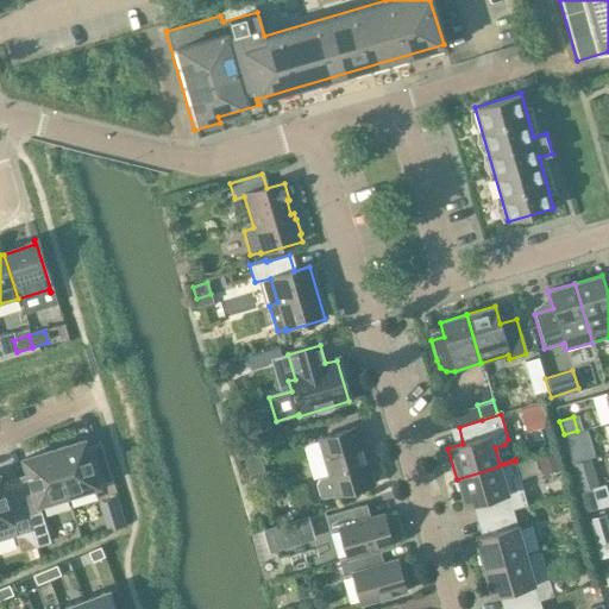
[(357,428),(318,440),(328,476),(319,479),(316,483),(320,496),(325,498),(334,496),(334,497),(372,487),(360,447),(362,446),(357,428)]
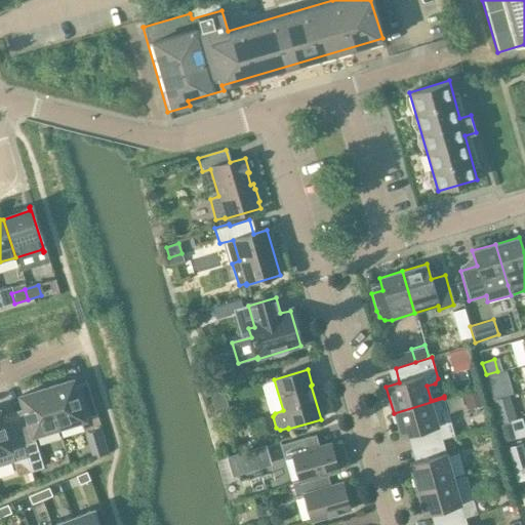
[(70,381),(44,390),(56,429),(82,420),(82,419),(95,416),(86,389),(74,393),(70,381)]
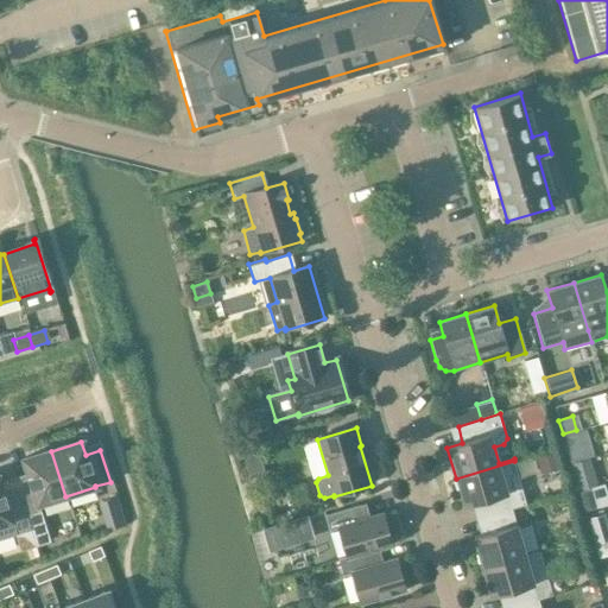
[(37,506),(65,496),(51,451),(21,460),(27,481),(14,486),(24,518),(39,513),(37,506)]
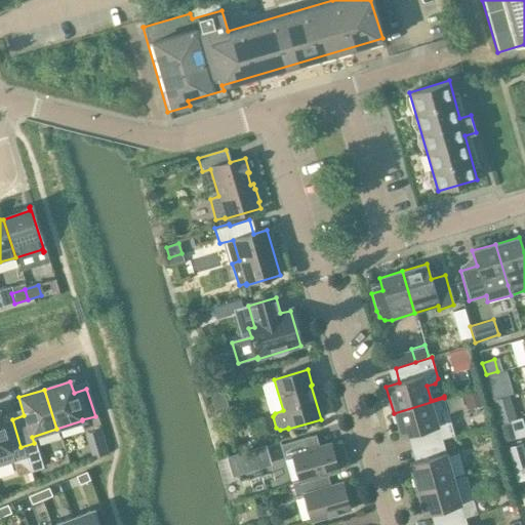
[(493,401),(496,411),(511,406),(508,397),(493,401)]
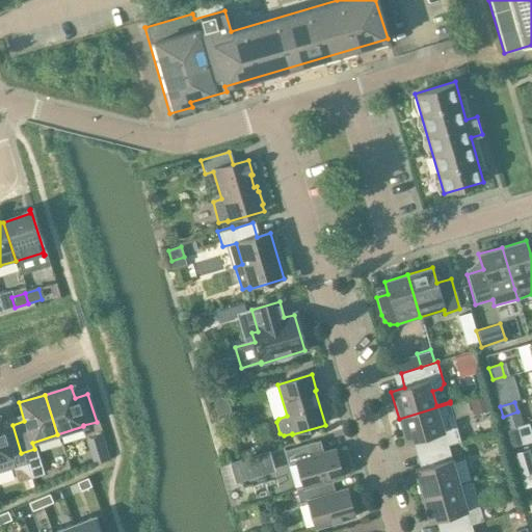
[(418,440),(422,455),(448,447),(447,444),(460,441),(450,403),(399,419),(406,444),(418,440)]
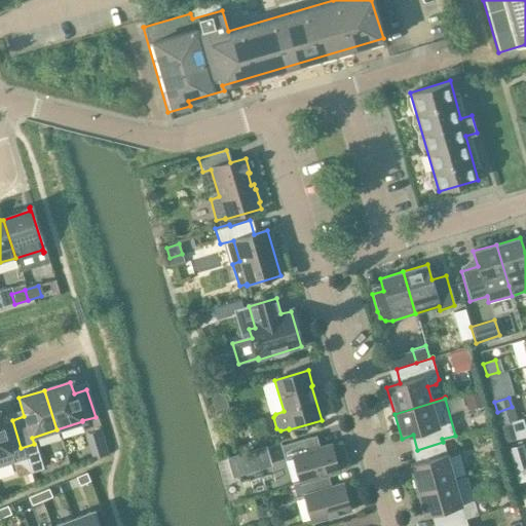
[(501,425),(504,436),(506,443),(525,437),(525,429),(523,419),(501,425)]
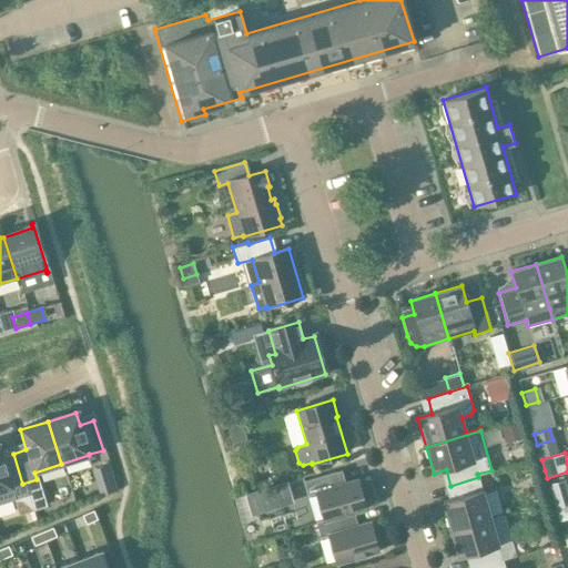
[(0,455),(0,505),(27,497),(22,484),(13,454),(0,457),(0,455)]
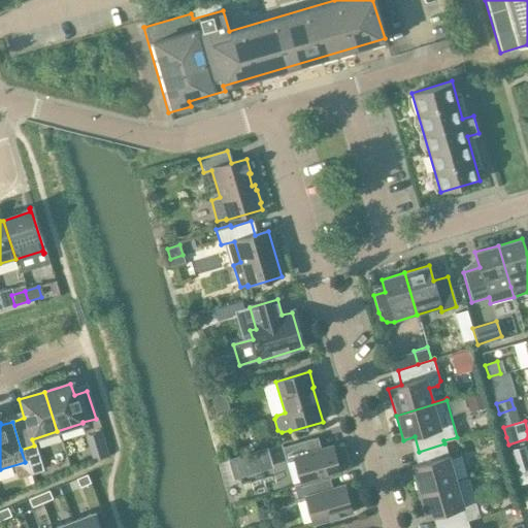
[(100,432),(89,435),(92,448),(104,443),(100,432)]
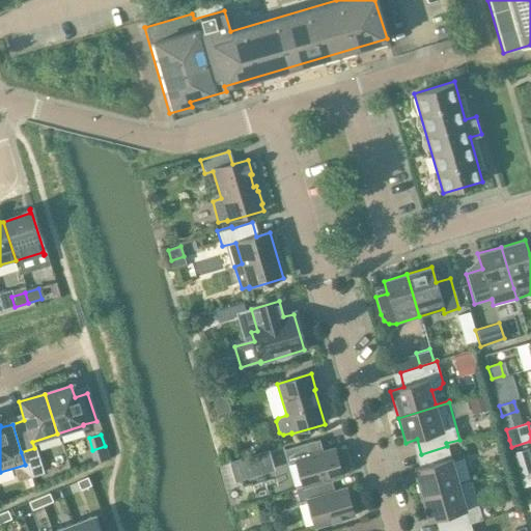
[(287,464),(295,460),(302,485),(296,487),(296,490),(303,487),(303,488),(324,482),(325,482),(341,477),(333,449),(316,454),(312,441),(283,449),(287,464)]
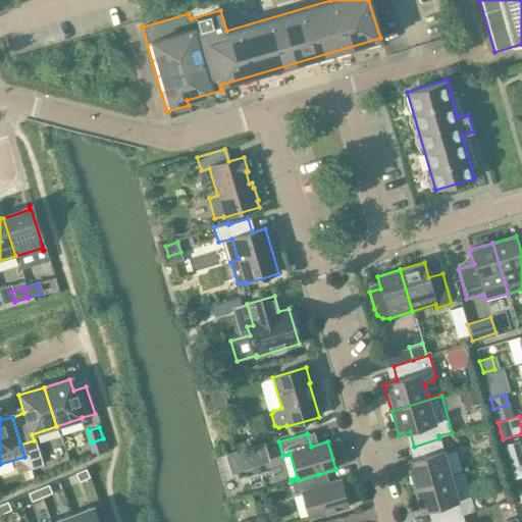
[(406,463),(414,488),(452,477),(444,452),(442,452),(439,438),(414,447),(418,459),(406,463)]
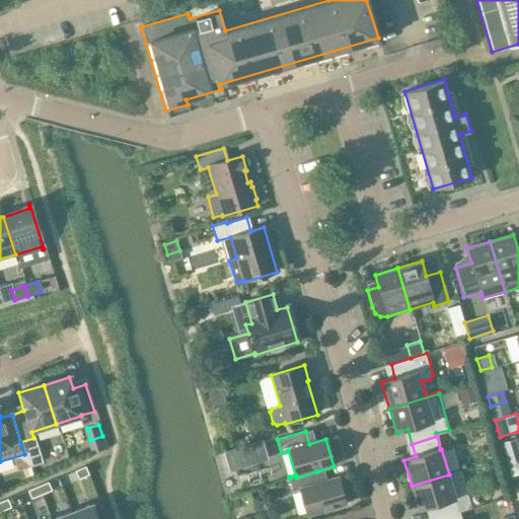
[(502,443),(504,453),(518,449),(516,439),(502,443)]
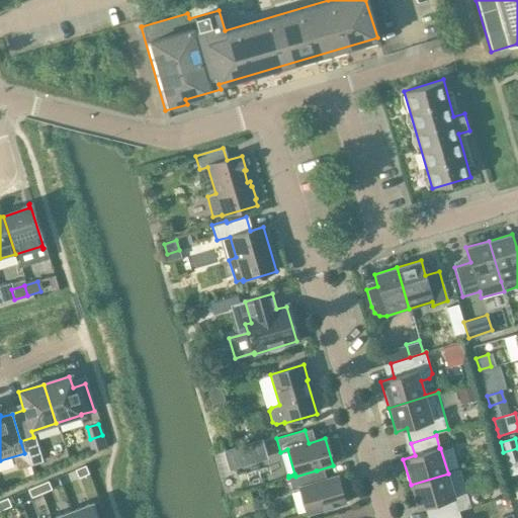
[(517,462),(507,465),(510,476),(517,472),(517,462)]
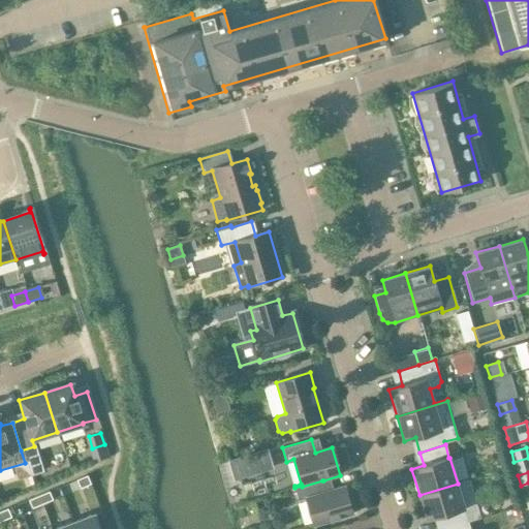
[(88,474),(78,479),(81,488),(91,484),(88,474)]
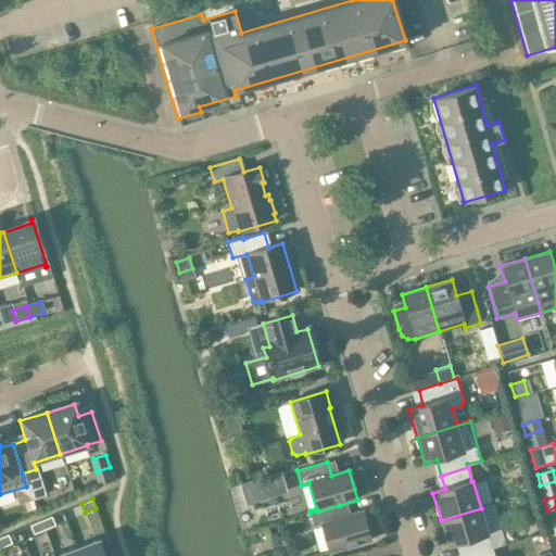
[(339,505),(317,512),(317,510),(310,513),(314,527),(321,525),(329,553),(369,541),(361,513),(344,517),(340,505),(339,505)]
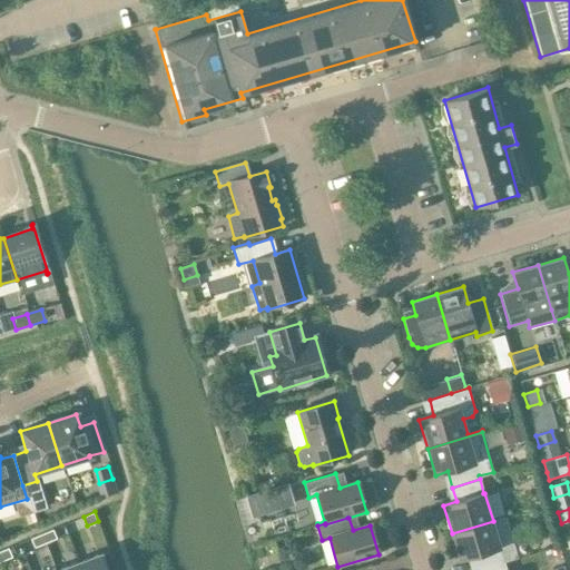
[(507,518),(493,521),(452,533),(460,560),(473,557),(477,569),(484,569),(505,564),(501,549),(514,546),(507,518)]
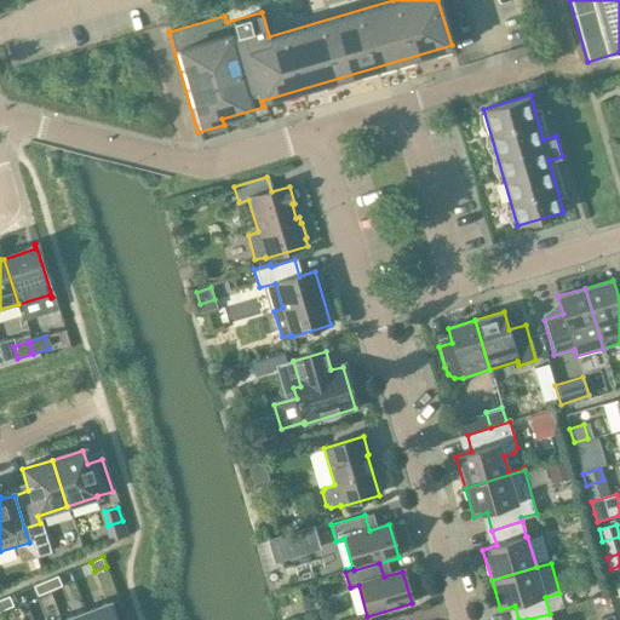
[(46,580),(50,590),(62,585),(58,575),(46,580)]
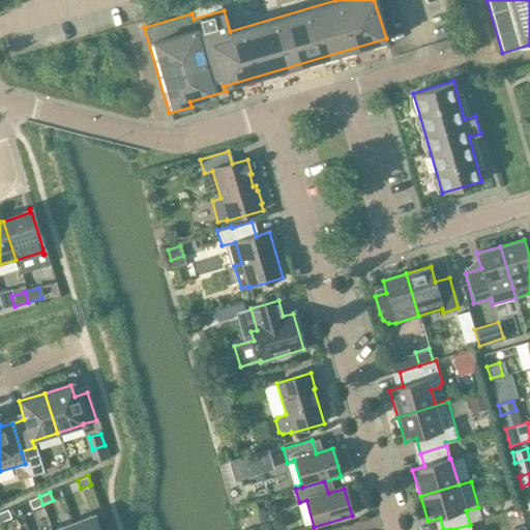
[(42,504),(39,496),(29,500),(33,508),(42,504)]
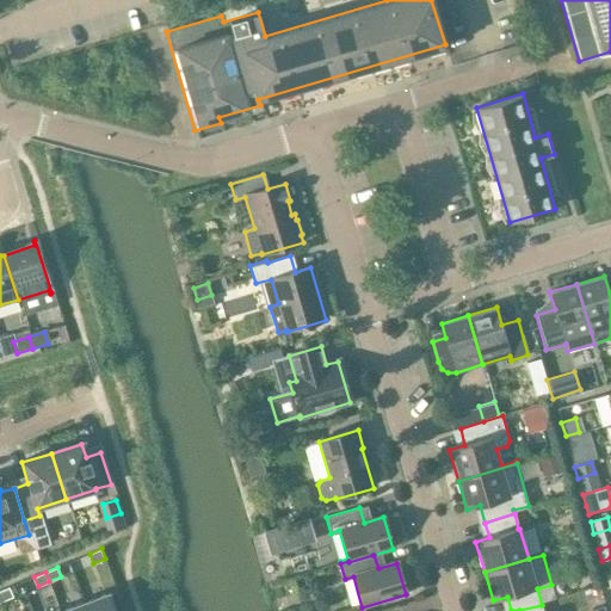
[(0,590),(0,597),(2,602),(13,597),(10,586),(0,590)]
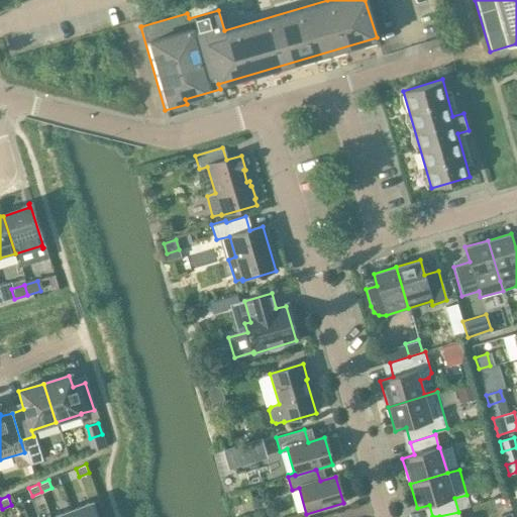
[(99,516),(93,502),(72,510),(74,516),(99,516)]
